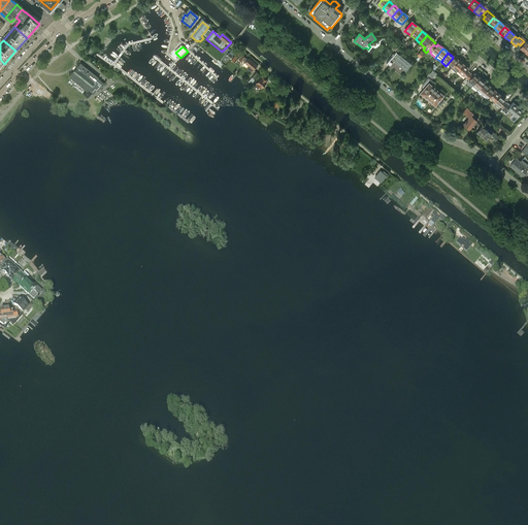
[(410,66),(396,54),(387,65),(390,68),(393,65),(394,66),(395,64),(406,72),(410,66)]
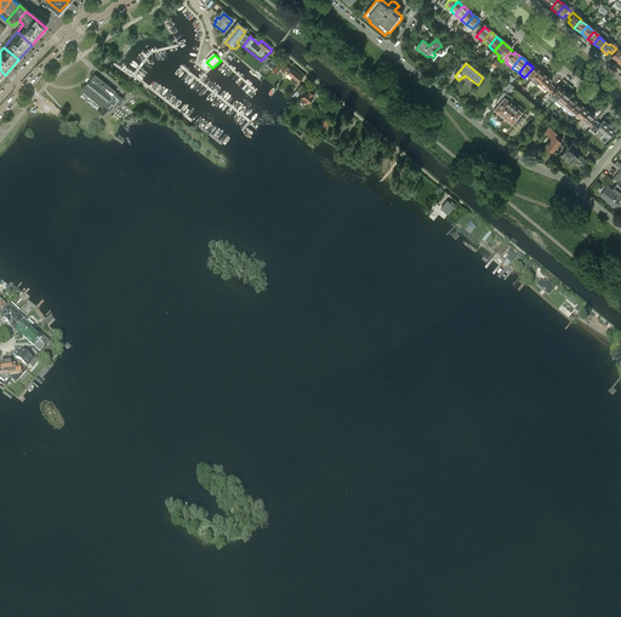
[(296,89),(298,85),(302,80),(292,72),(290,73),(289,72),(289,70),(285,68),(281,73),(284,76),(286,74),(289,76),(288,76),(292,80),(290,83),(296,89)]
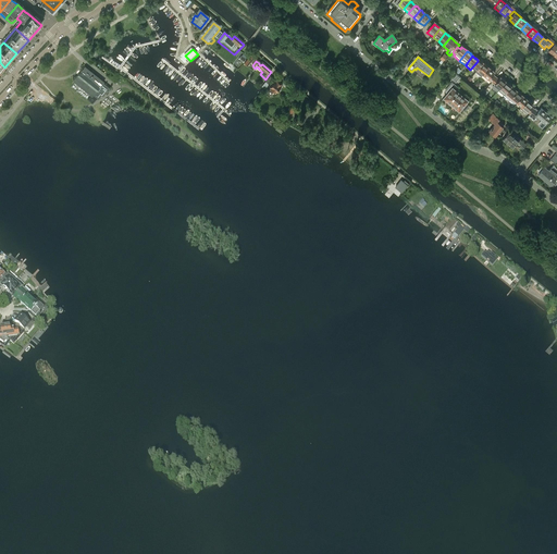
[(475,74),(483,65),(481,63),(482,62),(479,61),(478,61),(470,70),(475,74)]
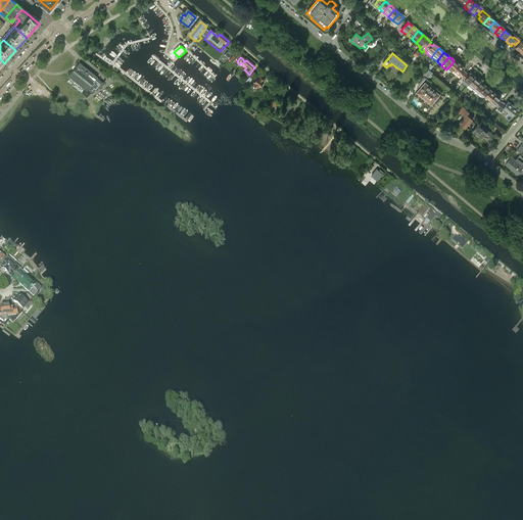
[(452,74),(454,73),(459,65),(459,64),(457,62),(457,63),(454,61),(446,69),(452,74)]
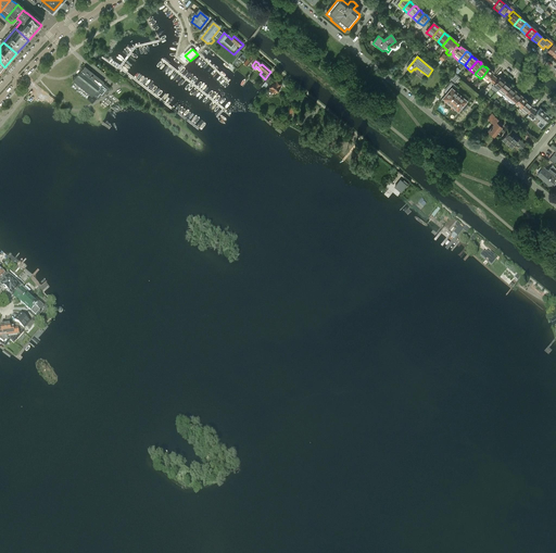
[(491,72),(489,70),(488,70),(482,77),(488,82),(487,82),(490,85),(494,79),(492,77),(494,74),(491,72)]
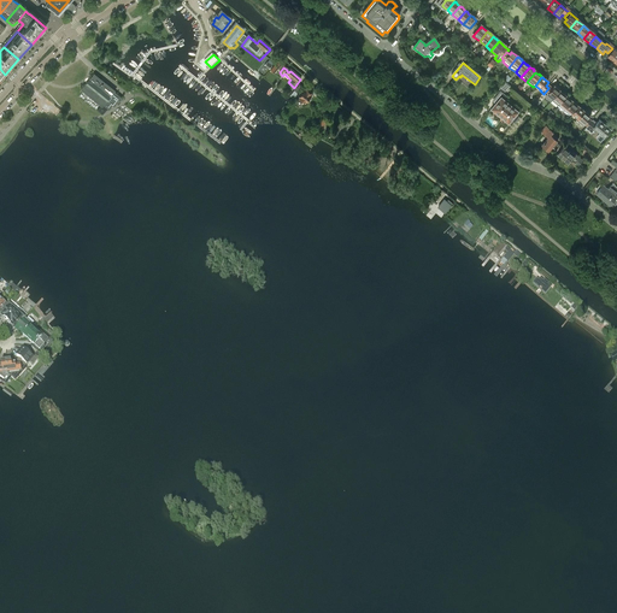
[(123,101),(112,93),(95,80),(84,93),(101,107),(109,113),(113,108),(115,110),(117,106),(118,107),(123,101)]
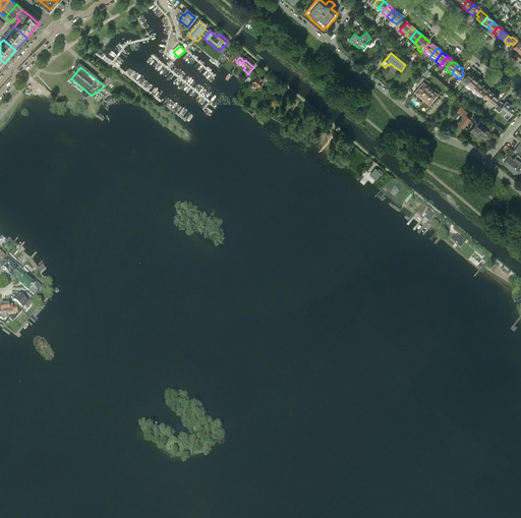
[(426,70),(421,76),(426,80),(430,74),(426,70)]
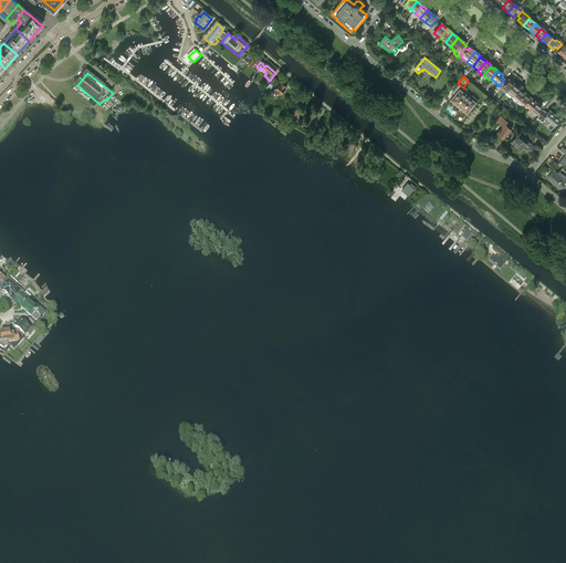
[(506,83),(503,81),(499,86),(502,89),(501,90),(506,94),(514,85),(514,84),(512,82),(511,83),(509,81),(506,83)]
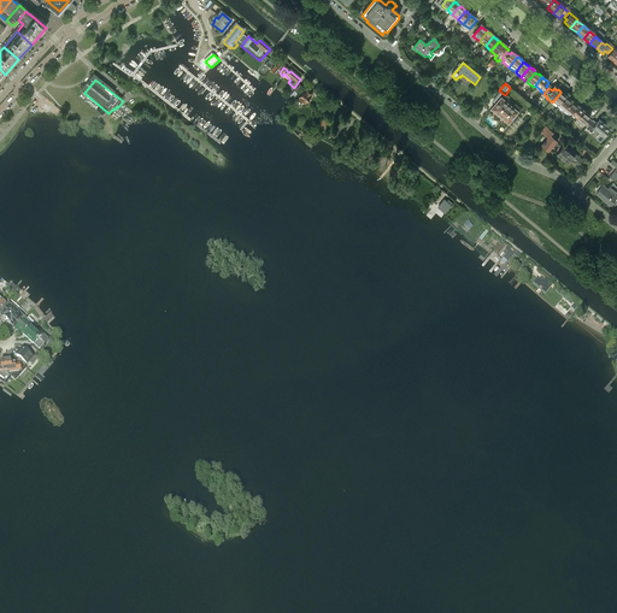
[(309,101),(312,96),(306,92),(299,100),(305,106),(306,104),(309,106),(311,102),(309,101)]
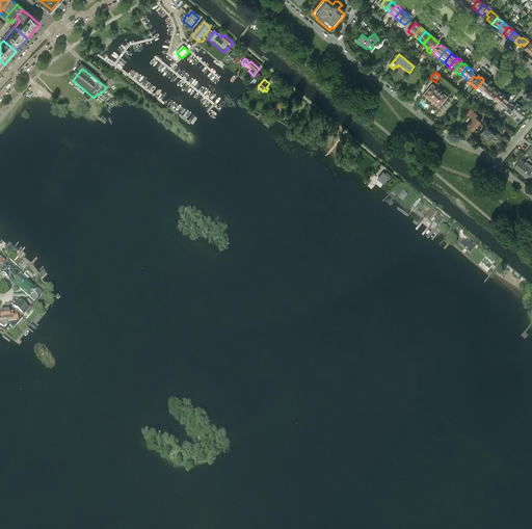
[(486,82),(484,80),(483,80),(476,88),(481,94),(488,84),(486,82)]
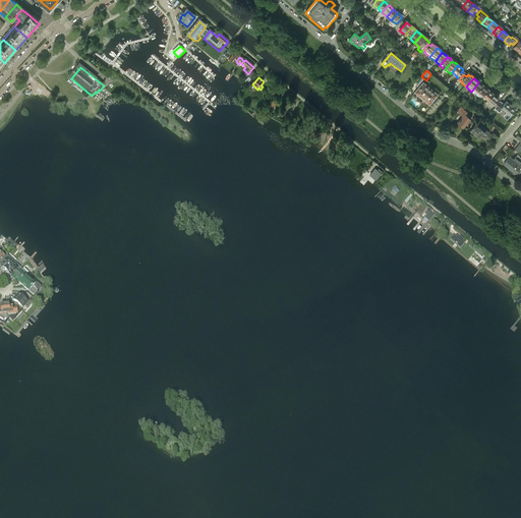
[(420,89),(418,91),(415,94),(429,106),(437,97),(425,88),(428,84),(422,80),(417,87),(420,89)]
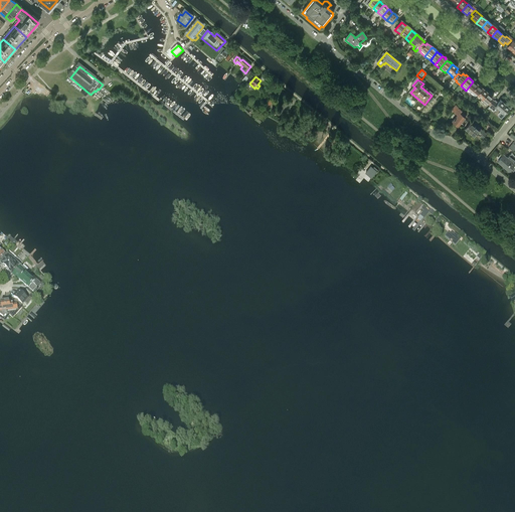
[(475,83),(473,81),(466,91),(471,95),(478,86),(476,83),(475,83)]
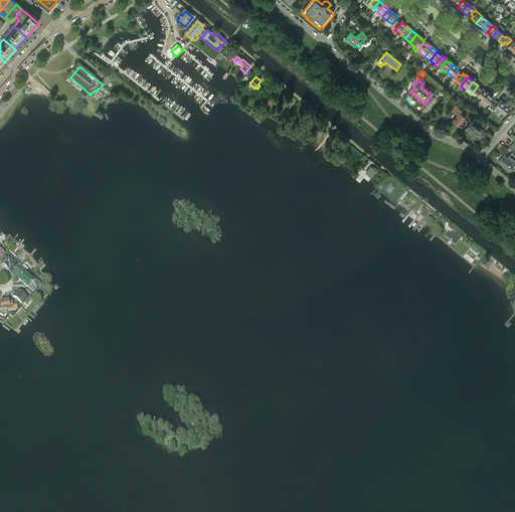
[(481,88),(479,86),(478,87),(478,86),(471,95),(476,99),(477,97),(483,90),(481,89),(481,88)]
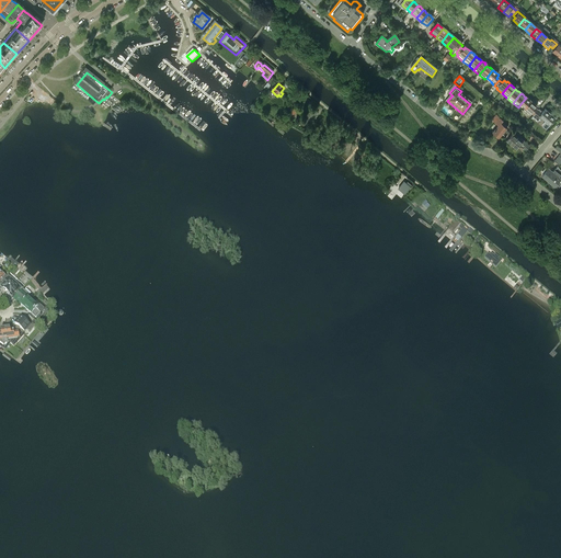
[(528,101),(526,98),(519,105),(525,110),(531,103),(531,102),(529,100),(528,101)]
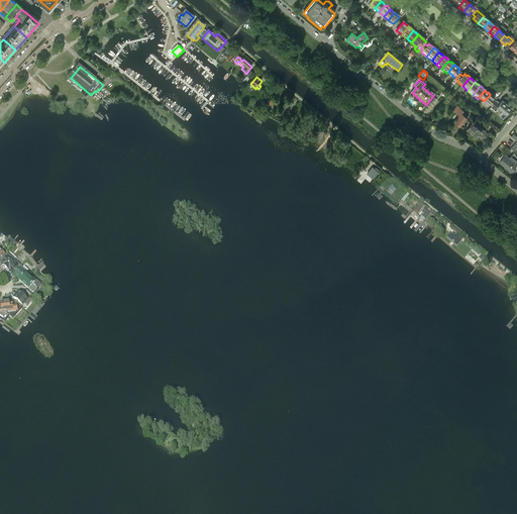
[(496,103),(493,101),(495,99),(493,97),(493,96),(491,95),(490,95),(484,101),(483,103),(488,107),(489,106),(492,108),(496,103)]
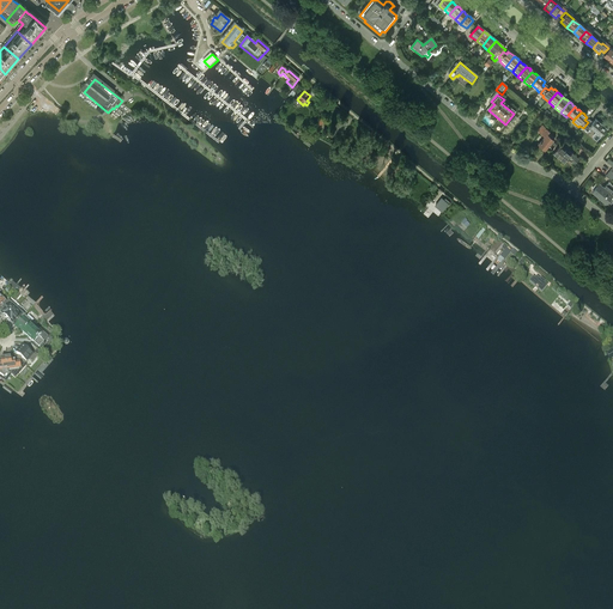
[(341,120),(329,132),(335,138),(347,126),(341,120)]
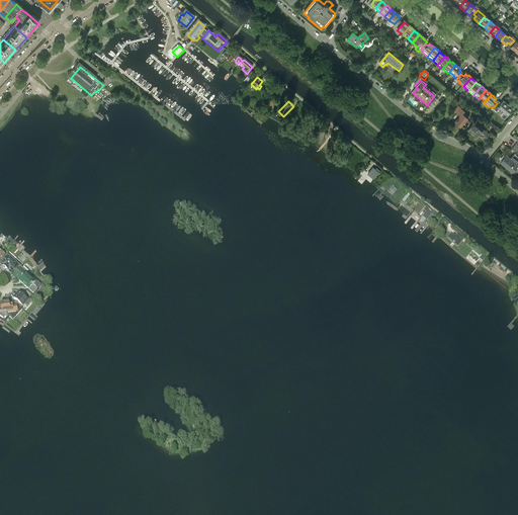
[(504,120),(512,110),(503,103),(500,106),(497,103),(493,108),(492,110),(494,112),(497,114),(501,109),(505,113),(501,117),(504,120)]
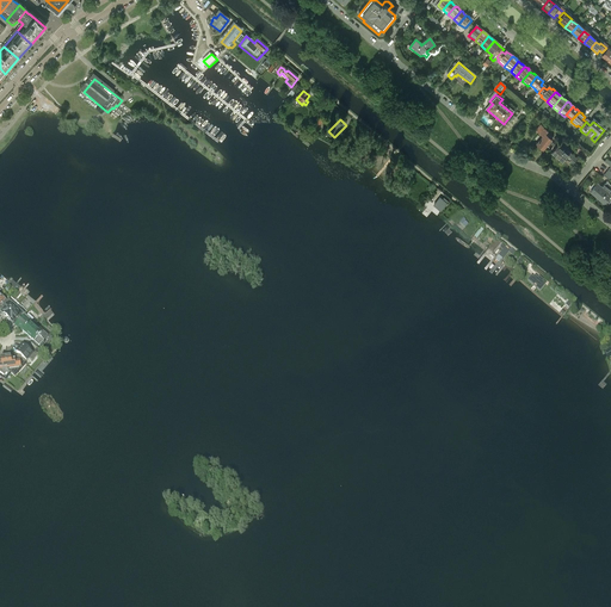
[(543,152),(549,144),(551,142),(545,136),(548,134),(547,134),(544,130),(539,136),(543,138),(536,147),(543,152)]
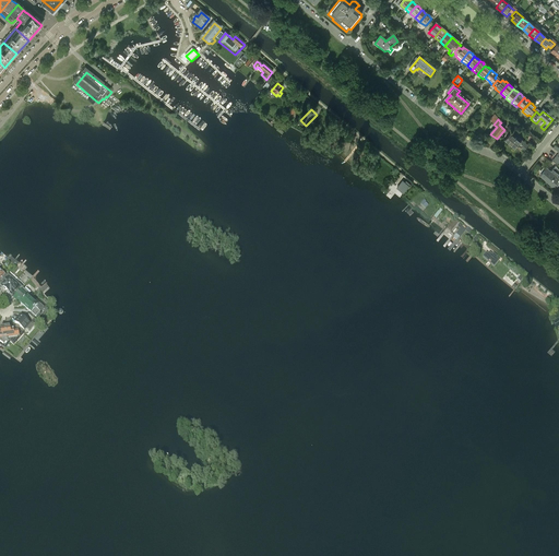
[(510,135),(509,137),(504,142),(509,144),(515,150),(516,146),(524,152),(527,148),(519,140),(518,141),(510,135)]
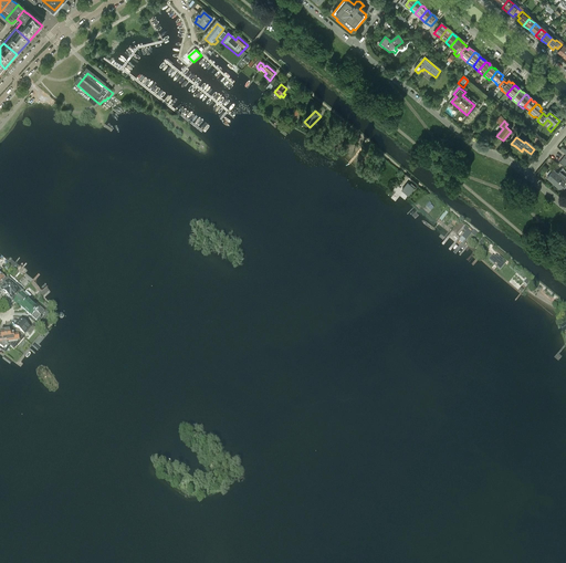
[(547,179),(561,191),(562,191),(563,191),(564,191),(565,188),(563,186),(565,183),(565,180),(565,181),(565,180),(565,179),(565,174),(562,171),(558,176),(556,175),(557,175),(555,174),(553,173),(547,179)]
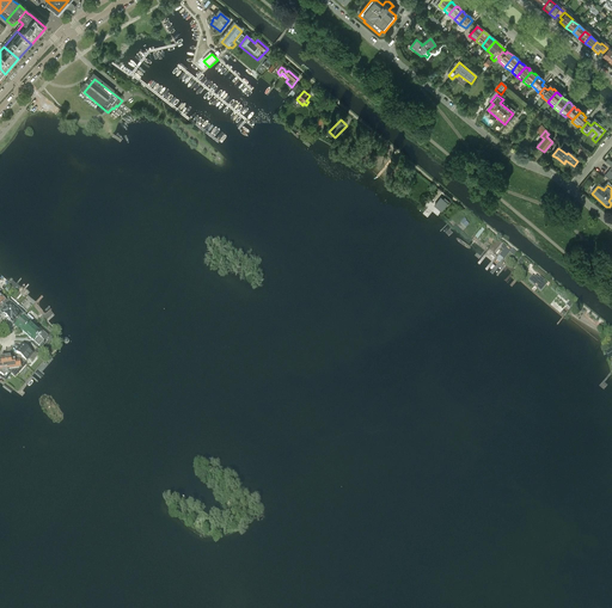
[(440,201),(434,208),(441,214),(450,204),(445,201),(442,203),(440,201)]
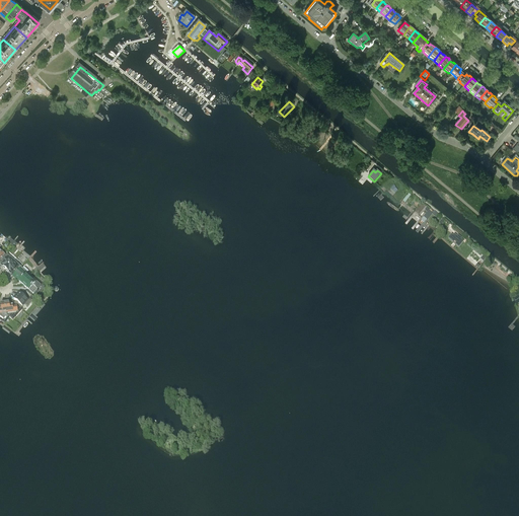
[(419,218),(425,211),(424,210),(425,208),(423,207),(422,208),(421,207),(415,215),(419,218)]
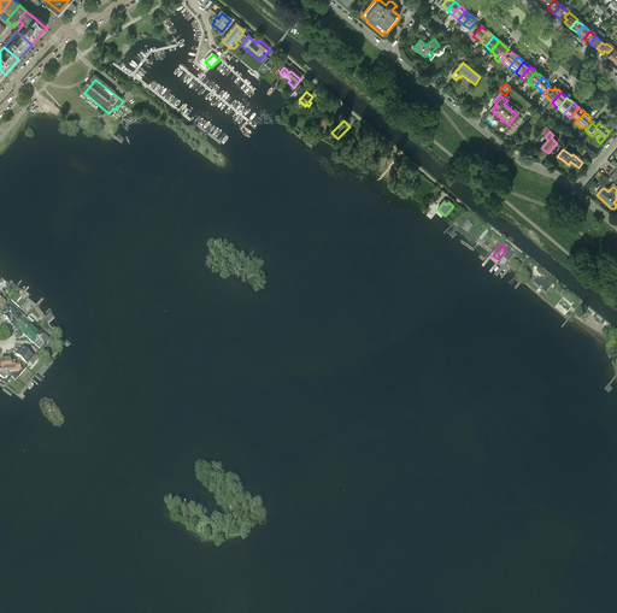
[(507,265),(515,258),(510,254),(503,261),(507,265)]
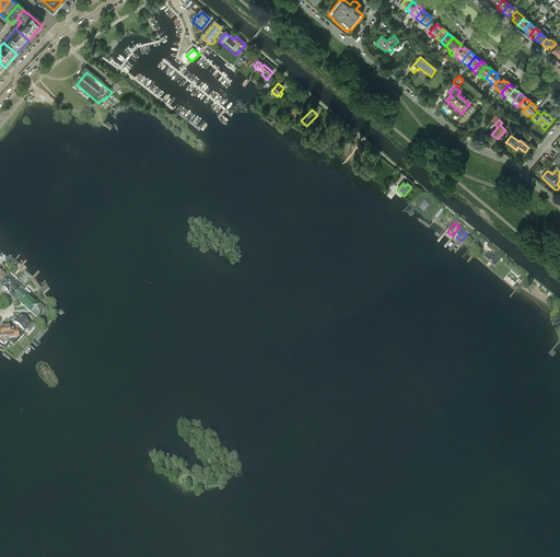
[(487,257),(485,260),(489,265),(490,264),(492,265),(491,267),(494,269),(499,264),(497,262),(498,260),(494,258),(493,259),(490,256),(489,258),(487,257)]
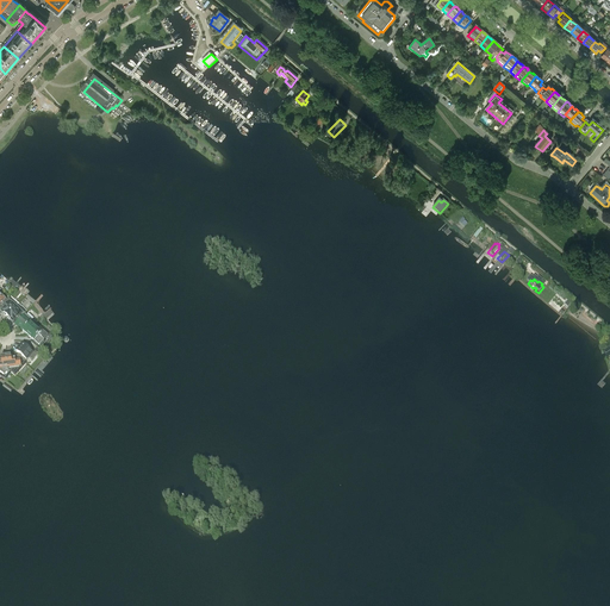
[(10,306),(7,304),(0,312),(2,314),(10,307),(10,306)]
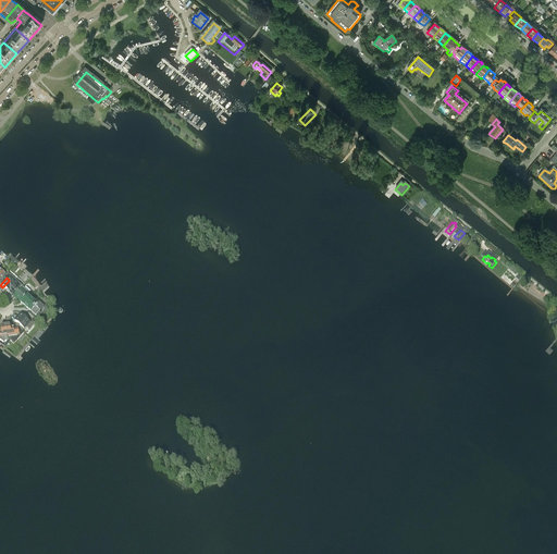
[(9,281),(2,287),(1,290),(3,291),(3,292),(4,294),(5,293),(5,294),(13,285),(9,281)]
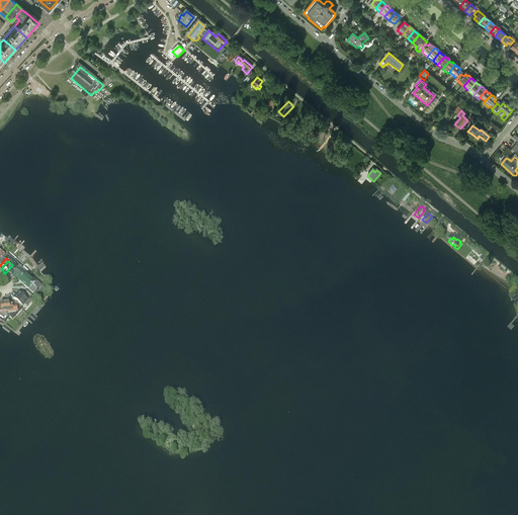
[(16,261),(12,265),(5,273),(6,273),(6,274),(7,275),(8,275),(10,277),(15,271),(17,273),(19,271),(23,267),(16,261)]
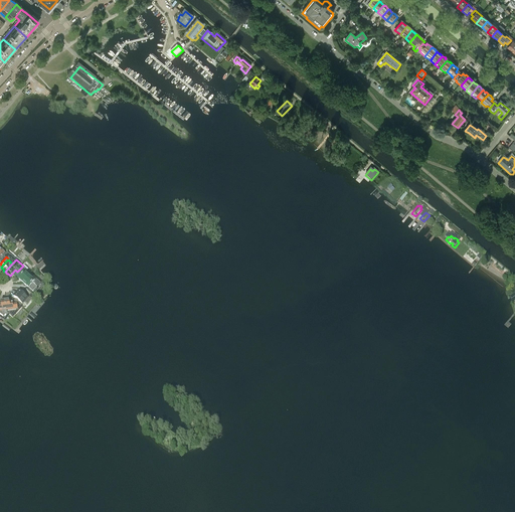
[(12,278),(19,283),(22,286),(28,279),(25,277),(26,276),(19,270),(17,272),(12,278)]
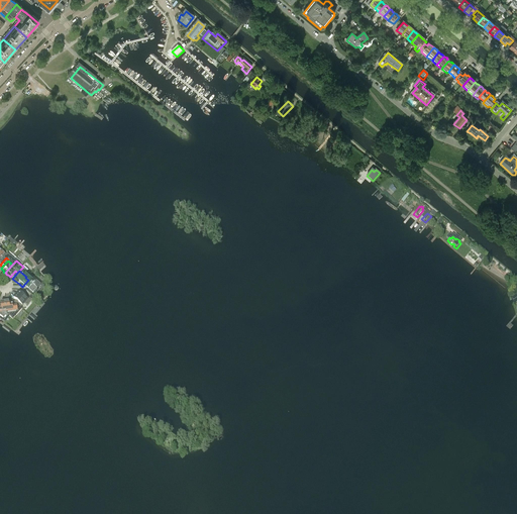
[(28,280),(22,287),(33,296),(37,292),(33,288),(35,286),(28,280)]
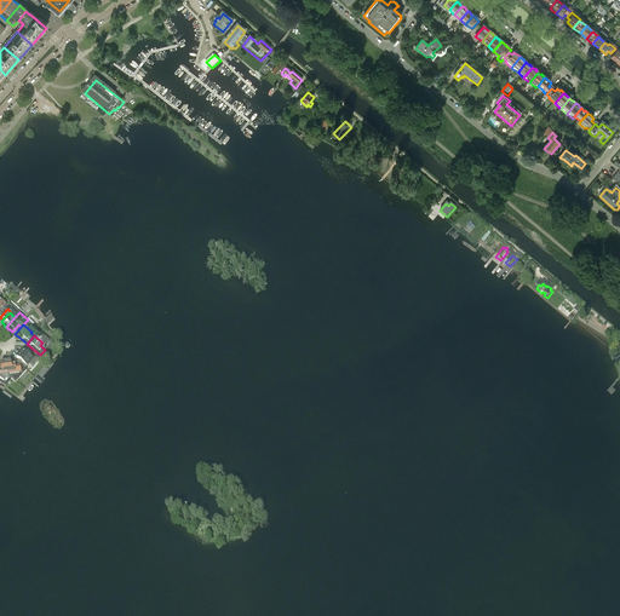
[(22,366),(19,368),(22,370),(24,373),(29,368),(30,369),(32,369),(33,369),(34,369),(35,368),(35,367),(35,366),(35,364),(34,364),(29,360),(32,357),(28,353),(27,353),(26,356),(23,353),(17,361),(22,366)]
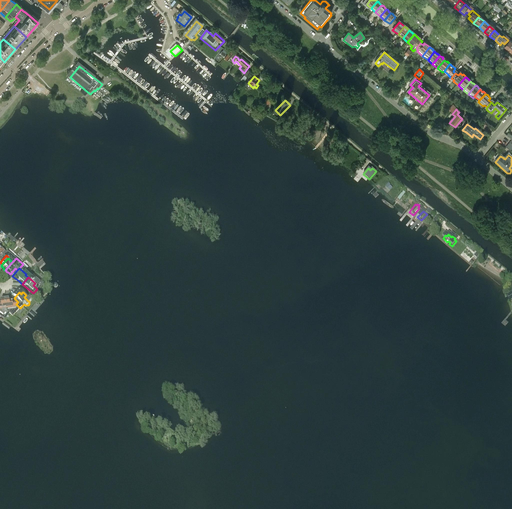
[(9,302),(5,302),(6,315),(7,314),(9,316),(13,311),(13,312),(16,311),(16,308),(18,306),(16,304),(14,302),(12,305),(11,305),(11,303),(9,303),(9,302)]
